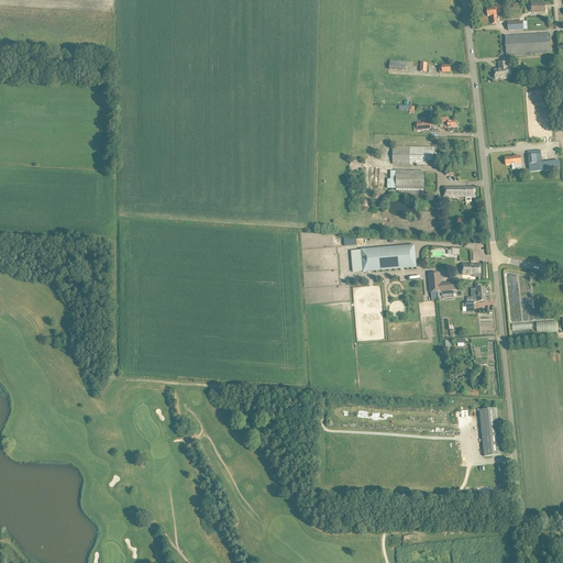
[(547,12),(547,6),(545,2),(531,3),(531,6),(532,13),(547,12)]
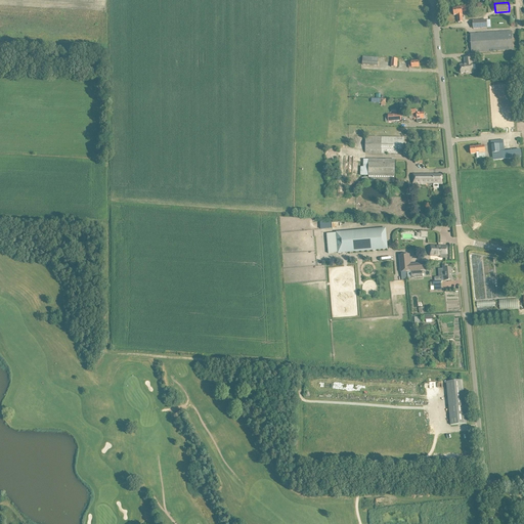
[(466,6),(462,6),(456,7),(457,8),(453,9),(453,15),(457,14),(459,23),(463,23),(463,17),(462,14),(463,14),(462,11),(467,11),(466,6)]
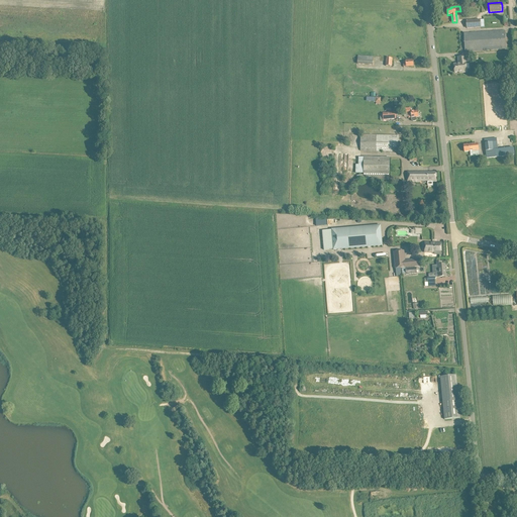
[(484,19),(481,20),(467,21),(467,28),(485,27),(484,19)]
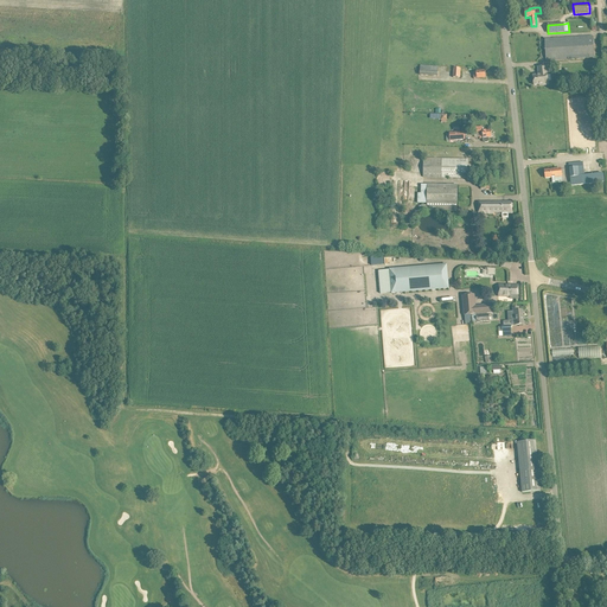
[(593,36),(551,39),(545,39),(547,62),(595,58),(593,36)]
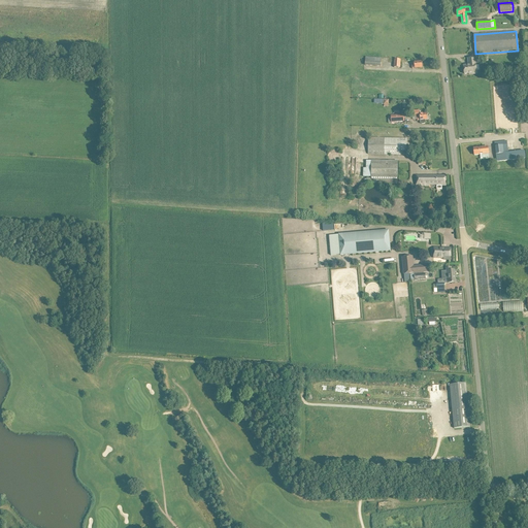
[(381,58),(366,57),(365,66),(381,67),(381,58)]
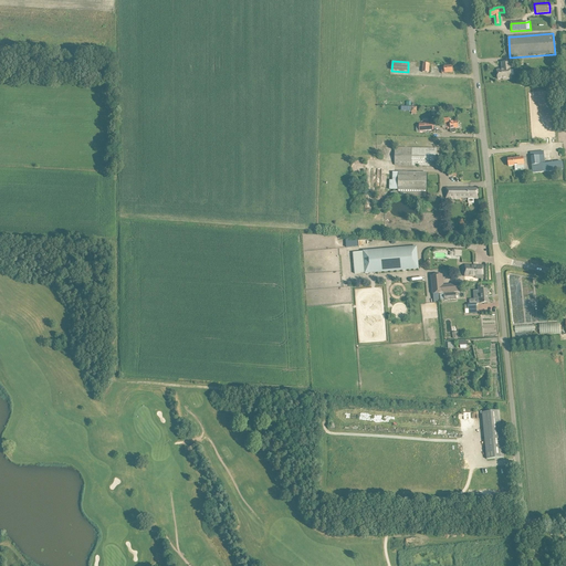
[(511,62),(507,62),(502,63),(502,70),(496,71),(498,80),(506,79),(506,80),(512,80),(511,69),(510,69),(510,66),(512,66),(511,62)]
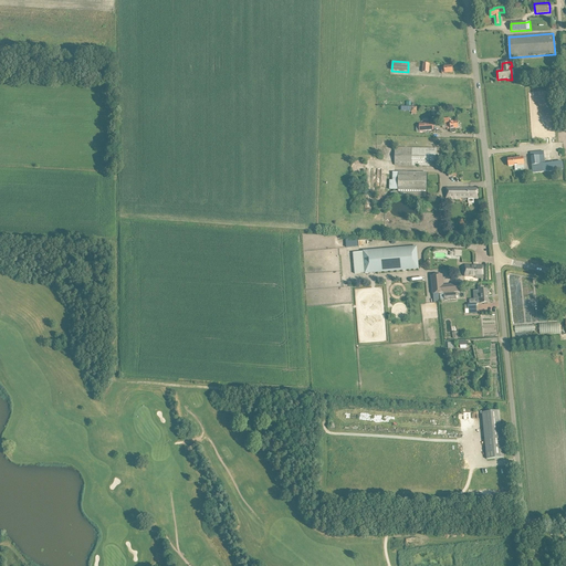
[(417,65),(417,72),(429,73),(430,64),(423,63),(422,66),(417,65)]
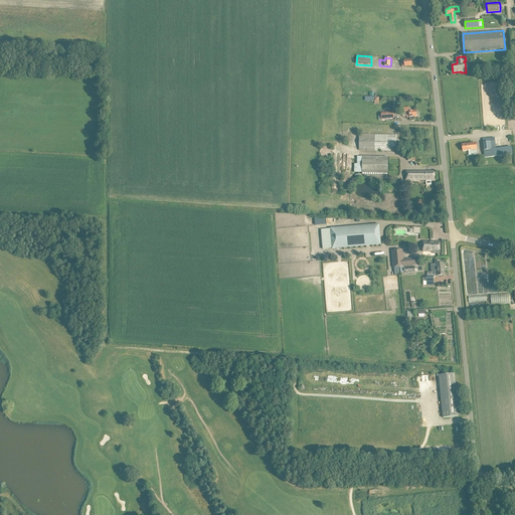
[(409,108),(404,108),(403,108),(403,109),(401,109),(401,114),(403,114),(406,114),(407,118),(409,118),(410,120),(410,121),(411,121),(413,121),(414,120),(414,119),(414,117),(417,117),(416,111),(410,112),(409,108)]
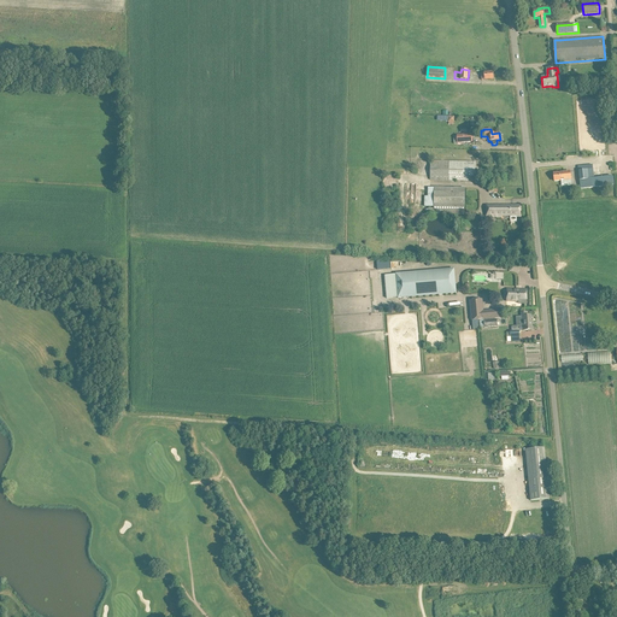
[(475,162),(430,162),(430,180),(475,181),(475,162)]
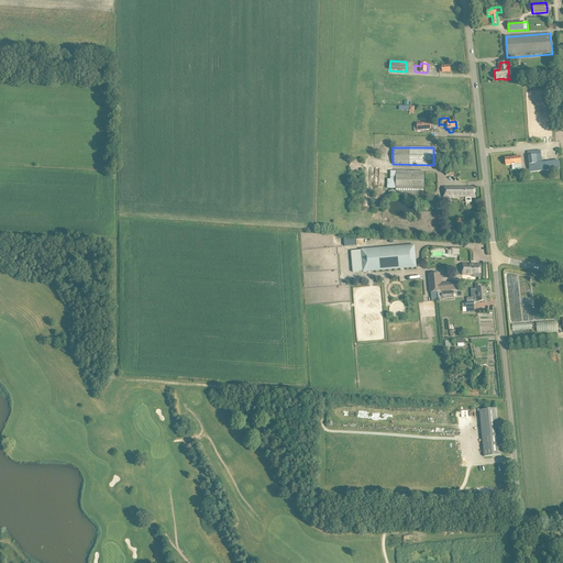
[(530,172),(543,170),(558,168),(560,168),(560,161),(542,163),(541,150),(528,151),(530,172)]
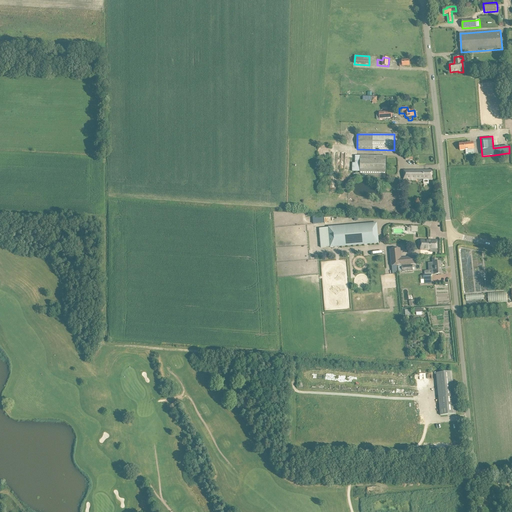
[(474,151),(473,142),(459,144),(460,152),(465,152),(466,154),(474,153),(474,151)]
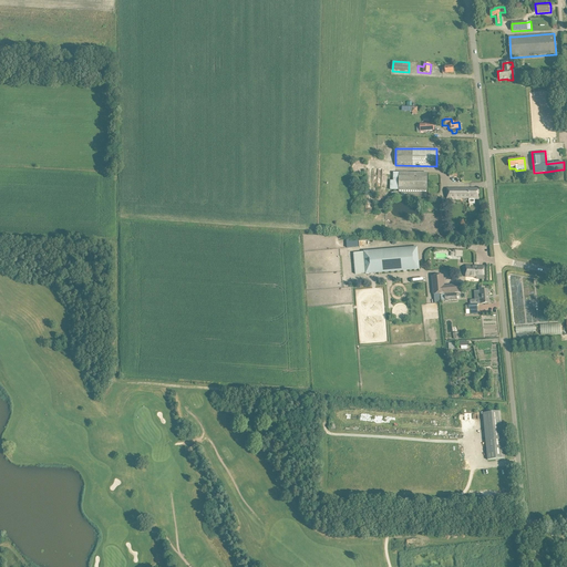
[(426,197),(428,174),(422,173),(422,178),(399,178),(399,189),(399,197),(401,197),(404,197),(426,197)]
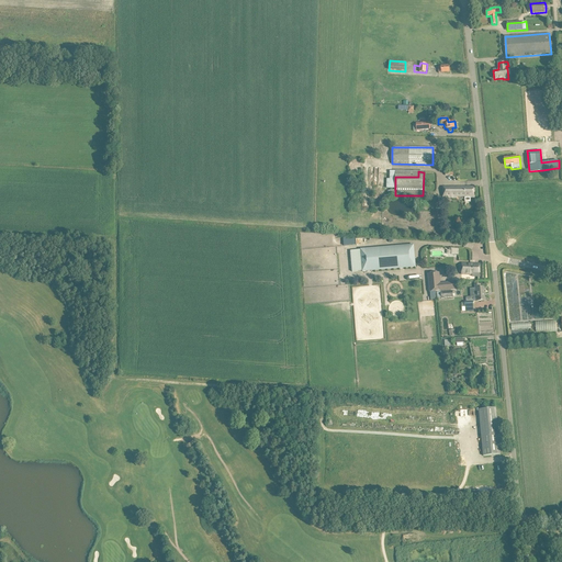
[(474,187),(469,187),(442,187),(444,198),(457,198),(457,197),(474,197),(474,187)]
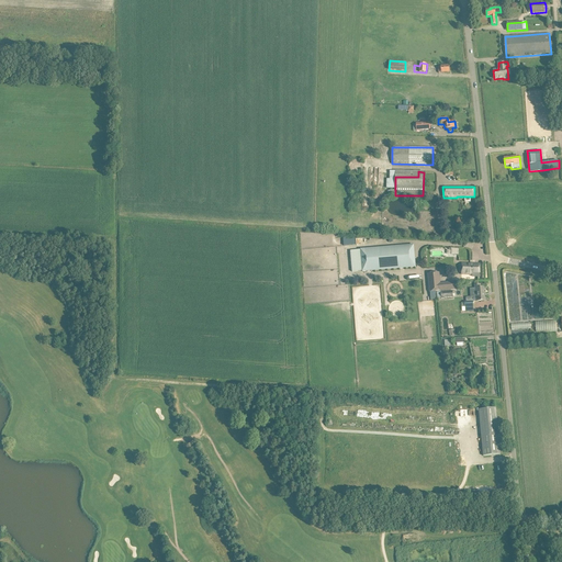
[(414,245),(360,249),(362,272),(416,267),(414,245)]
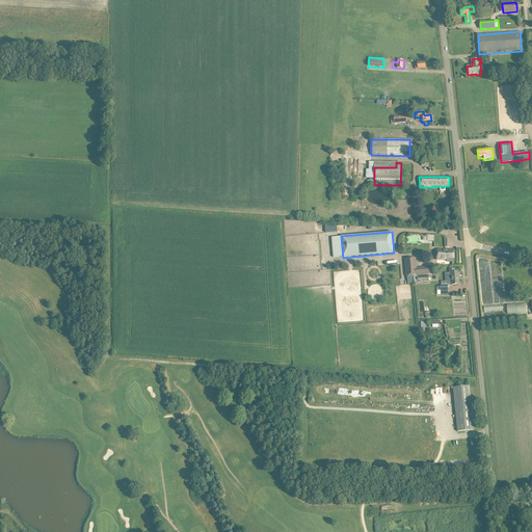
[(454,249),(437,249),(437,260),(447,260),(447,262),(454,262),(454,249)]
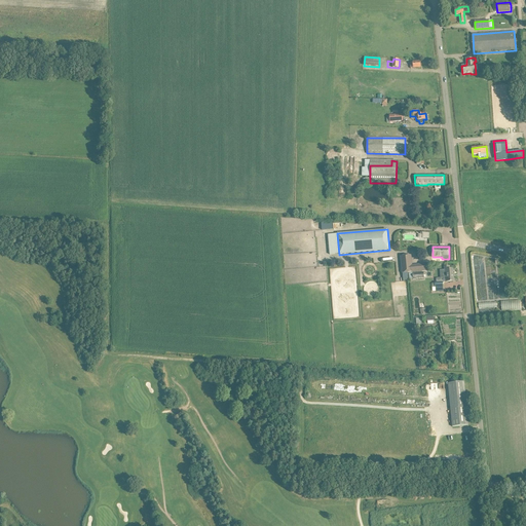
[(412,255),(401,256),(402,273),(403,273),(404,282),(409,282),(409,279),(409,273),(409,272),(412,273),(424,271),(425,271),(430,271),(430,269),(429,263),(412,265),(412,255)]
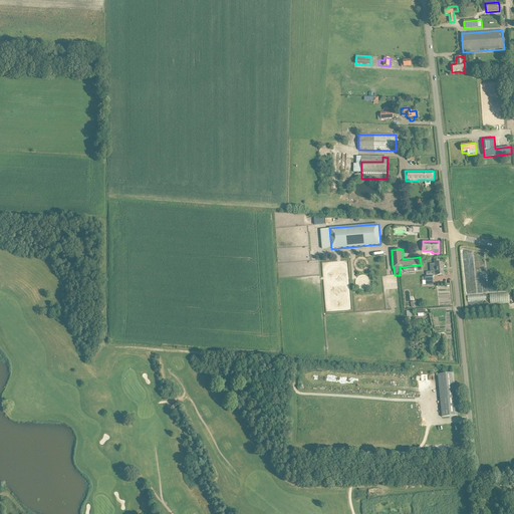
[(440,260),(435,260),(435,264),(435,268),(437,268),(437,272),(434,272),(434,271),(427,272),(427,276),(426,276),(426,281),(423,282),(424,285),(428,284),(433,284),(433,276),(444,275),(443,263),(440,263),(440,260)]
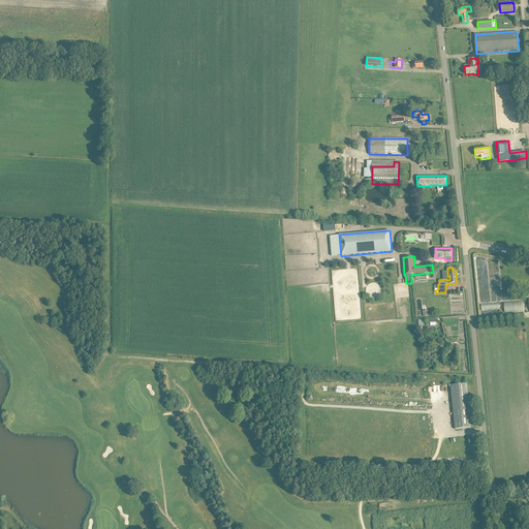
[(524,312),(524,302),(503,302),(504,312),(524,312)]
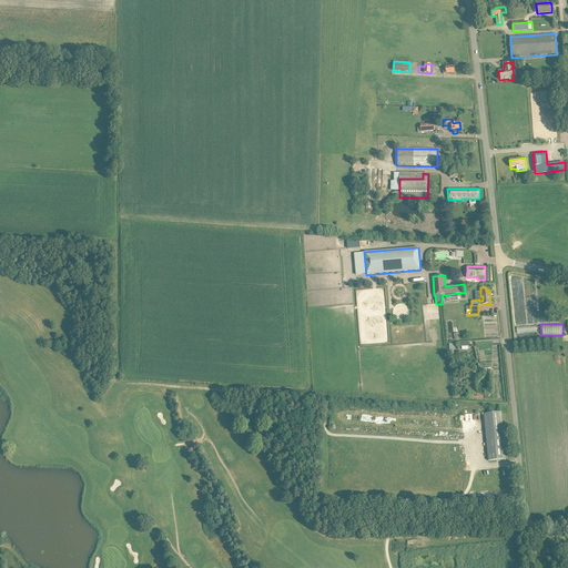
[(501,413),(496,413),(484,414),(488,460),(500,459),(506,459),(501,413)]
